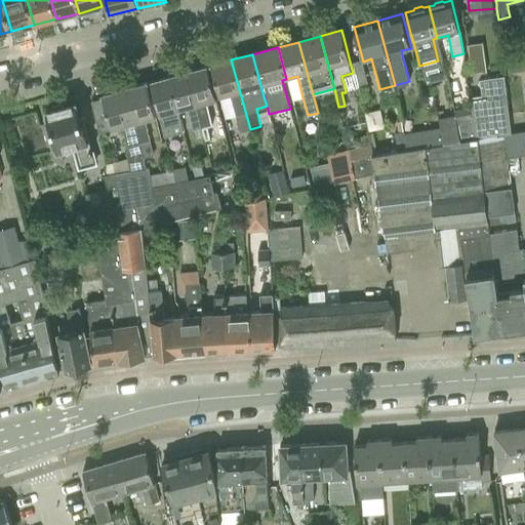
[(250,129),(231,59),(210,66),(225,119),(235,116),(239,132),(250,129)]
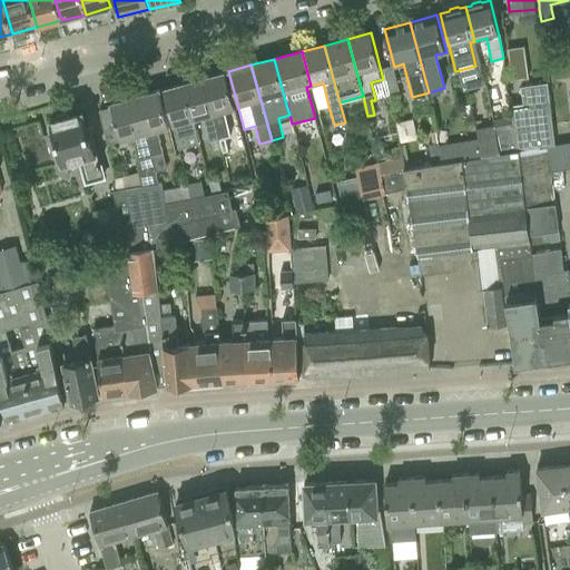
[(392,66),(383,68),(390,95),(399,92),(392,66)]
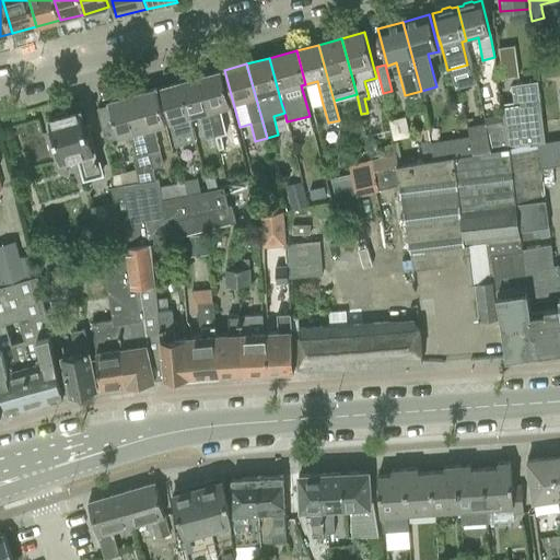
[(221,71),(199,77),(216,136),(220,150),(224,149),(221,135),(225,133),(219,109),(220,109),(231,107),(226,92),(221,71)]
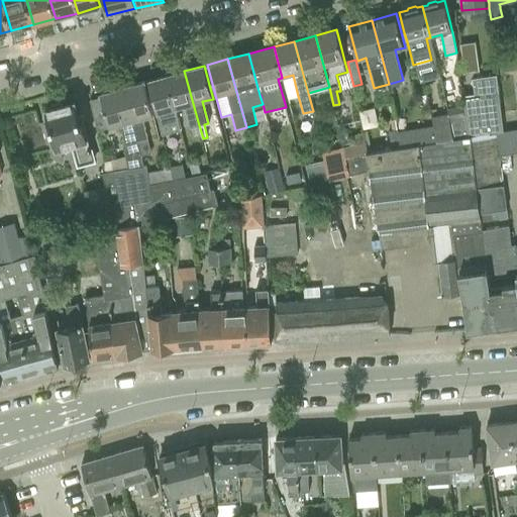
[(184,71),(166,76),(181,130),(190,128),(199,125),(184,71)]
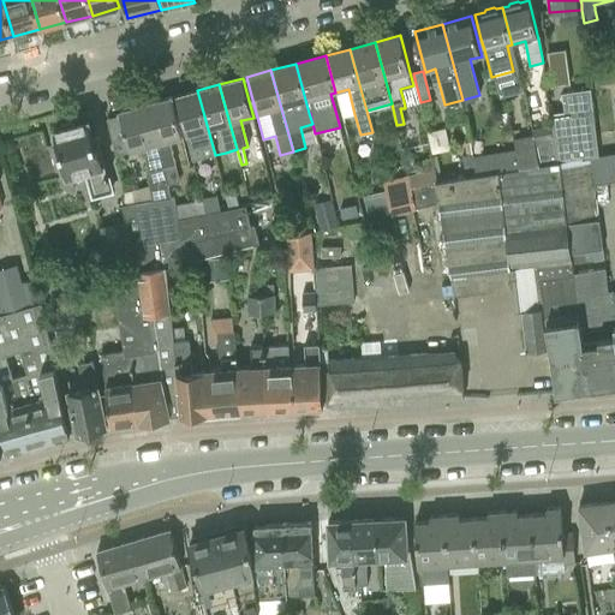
[(562,112),(551,113),(554,131),(559,162),(590,157),(597,156),(589,89),(560,93),(562,112)]
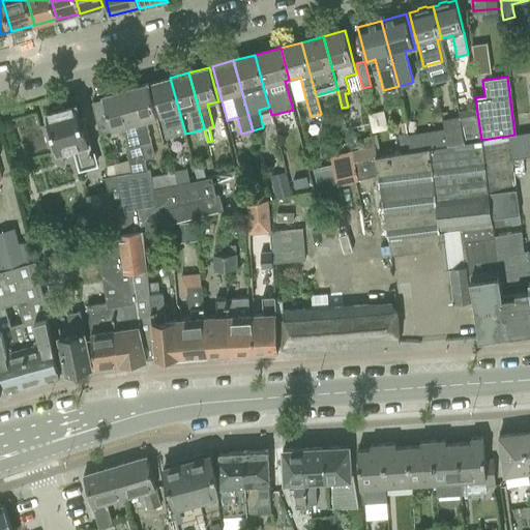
[(167,139),(185,134),(170,78),(151,83),(167,139)]
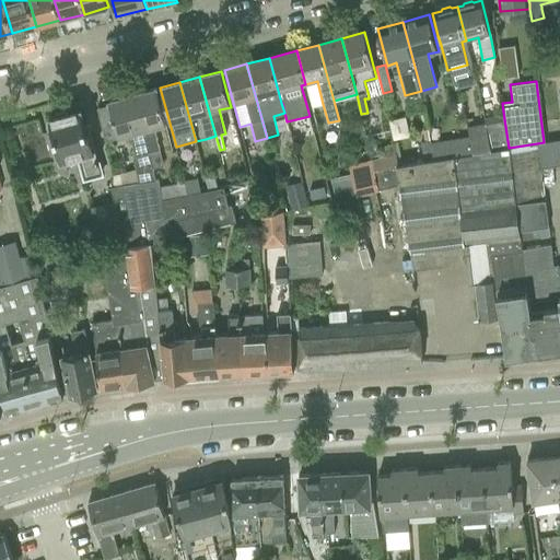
[(156,89),(132,95),(148,152),(160,150),(154,128),(166,125),(156,89)]
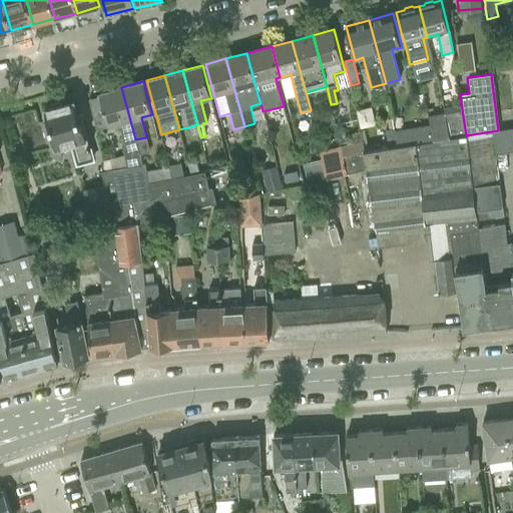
[(100,96),(88,99),(93,115),(96,128),(119,122),(125,142),(126,148),(125,148),(123,149),(127,166),(142,164),(135,139),(121,87),(99,93),(100,96)]
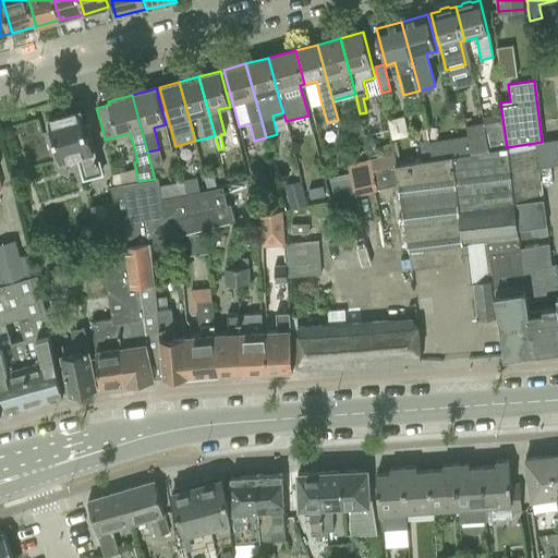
[(50,125),(47,126),(52,147),(57,162),(77,157),(83,180),(85,180),(102,174),(104,174),(98,152),(94,136),(88,116),(85,117),(83,108),(68,112),(65,110),(58,112),(56,116),(48,118),(50,125)]
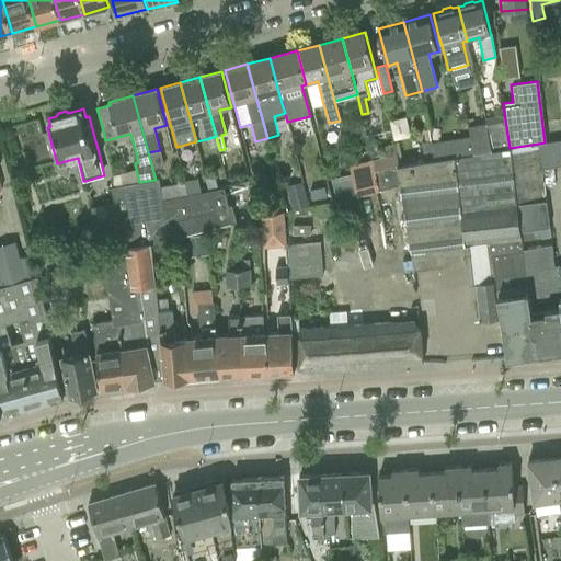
[(505,119),(485,123),(491,151),(510,148),(505,119)]
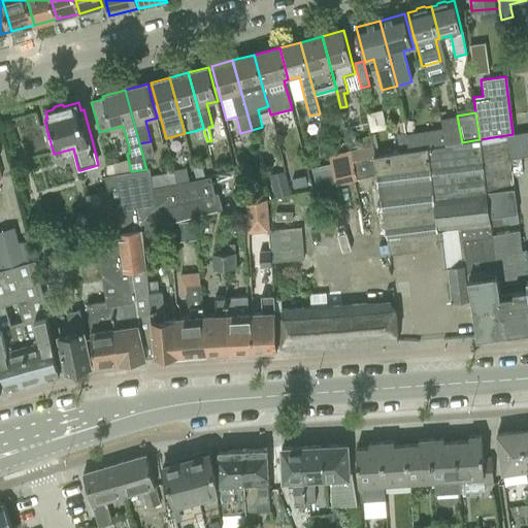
[(340,113),(331,116),(334,125),(334,126),(342,124),(342,123),(342,122),(340,113)]
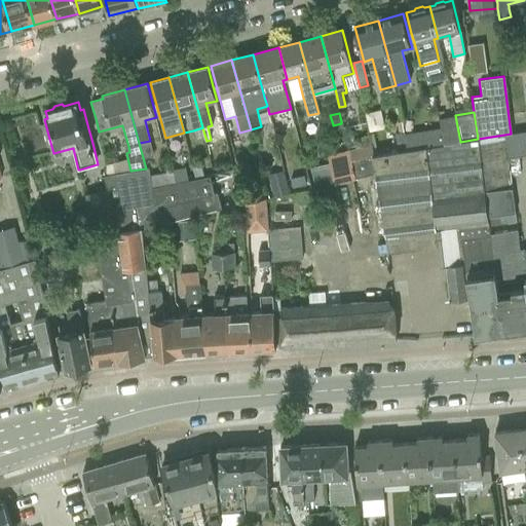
[(455,115),(439,117),(443,145),(460,142),(455,115)]
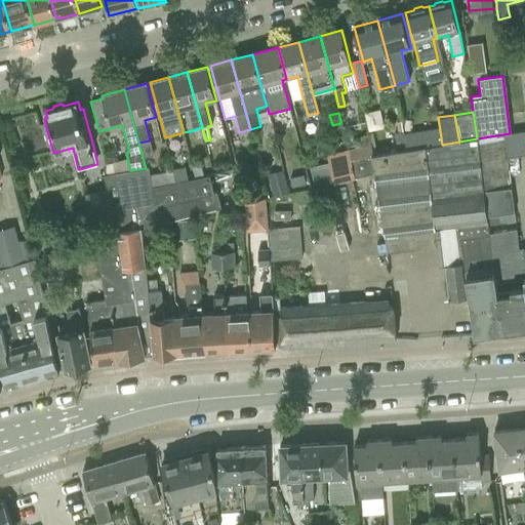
[(521,121),(510,123),(511,132),(522,130),(521,121)]
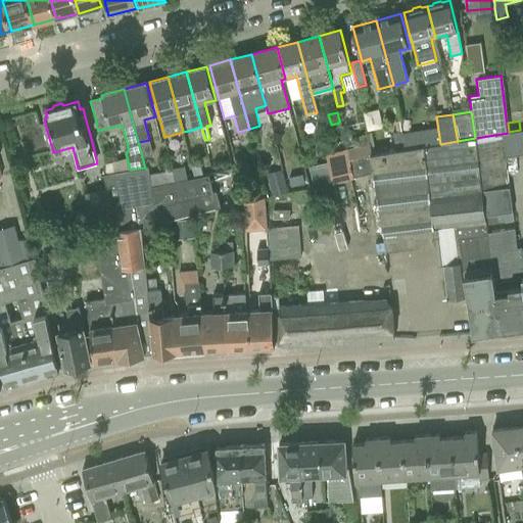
[(522,130),(513,132),(517,156),(522,154),(522,130)]
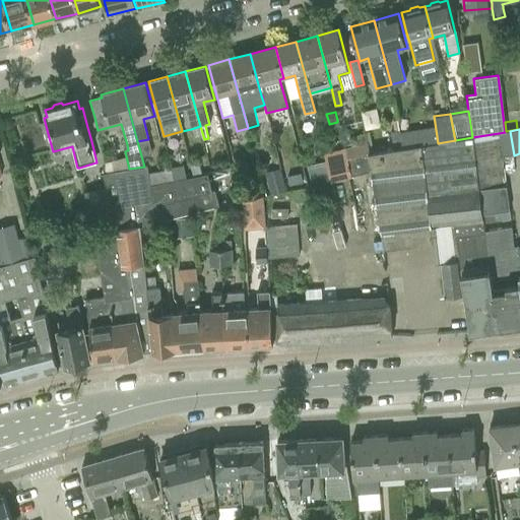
[(503,157),(514,155),(510,131),(505,132),(499,133),(503,157)]
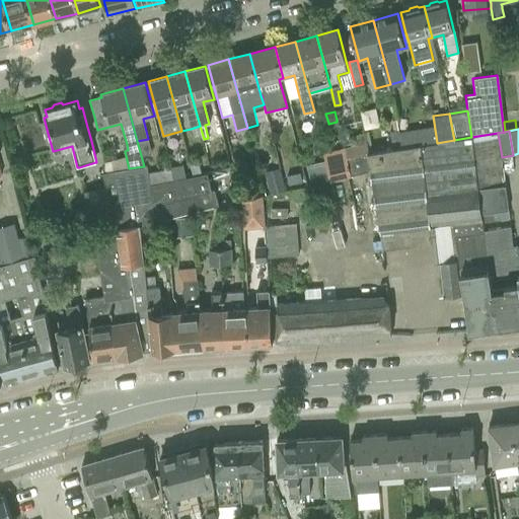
[(367,153),(379,228),(429,223),(434,264),(440,263),(445,297),(464,294),(460,274),(458,260),(454,236),(485,233),(485,231),(484,222),(482,213),(477,189),(505,186),(502,157),(498,133),(471,137),(454,140),(437,143),(367,153)]
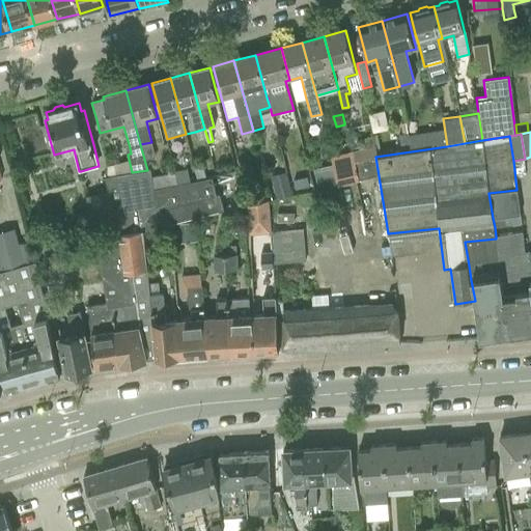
[(372,149),(352,154),(358,180),(378,175),(372,149)]
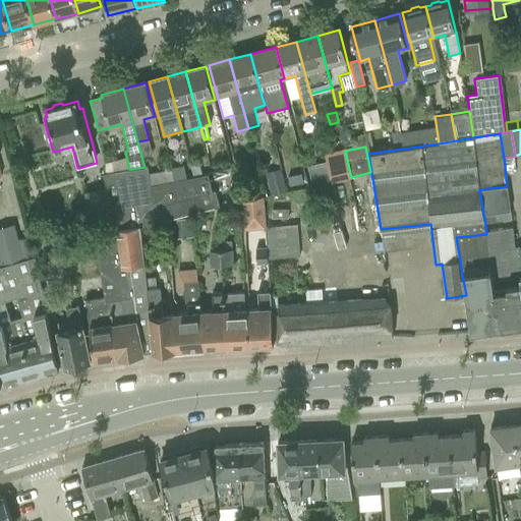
[(351,177),(345,151),(325,155),(327,162),(330,176),(331,181),(351,177)]
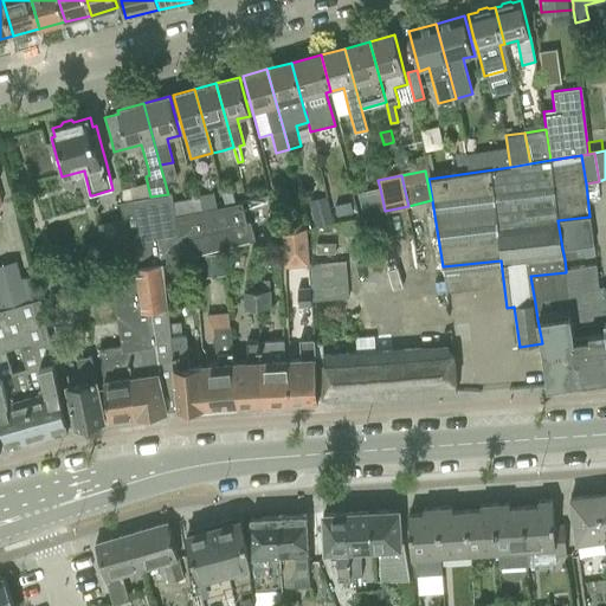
[(223,189),(225,199),(234,197),(232,187),(223,189)]
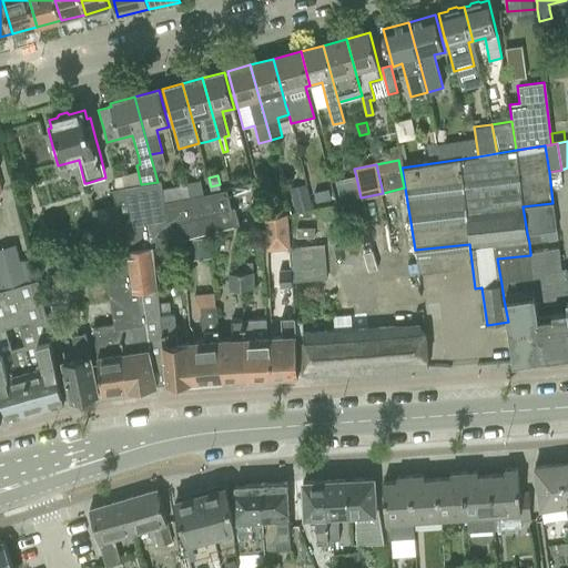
[(356,176),(344,180),(347,194),(359,192),(356,176)]
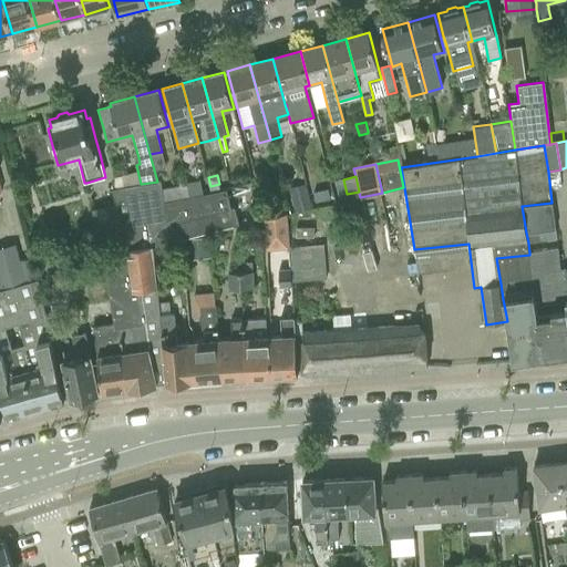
[(109,254),(104,254),(115,323),(115,329),(120,328),(129,389),(156,385),(165,383),(163,342),(162,342),(160,309),(155,247),(155,244),(238,225),(234,208),(230,209),(226,189),(204,194),(189,197),(163,202),(161,189),(160,182),(157,182),(141,184),(113,188),(116,206),(123,251),(109,254)]
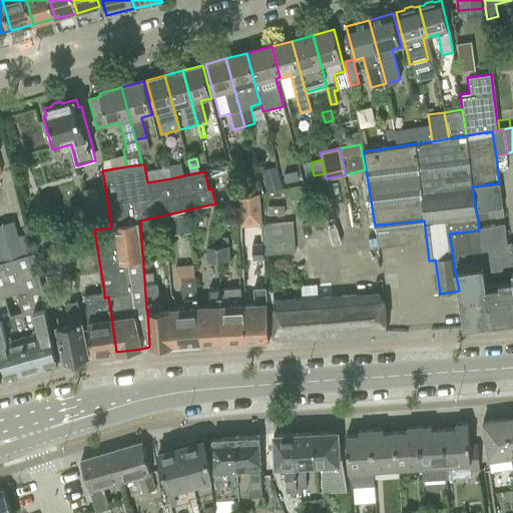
[(181,164),(168,166),(171,177),(171,178),(184,175),(184,174),(183,172),(181,164)]
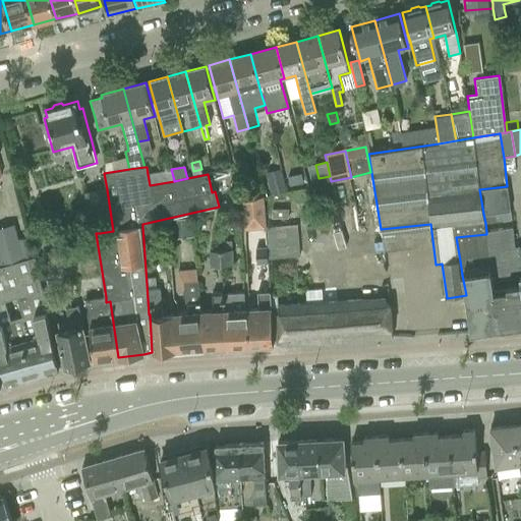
[(171,169),(148,174),(150,185),(174,181),(174,180),(171,169)]
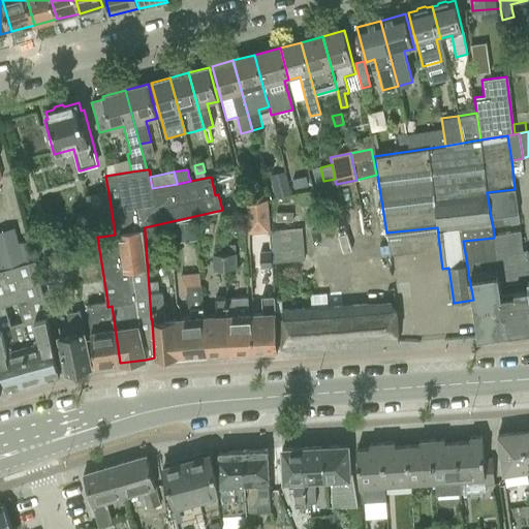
[(284,173),(270,176),(275,197),(289,194),(284,173)]
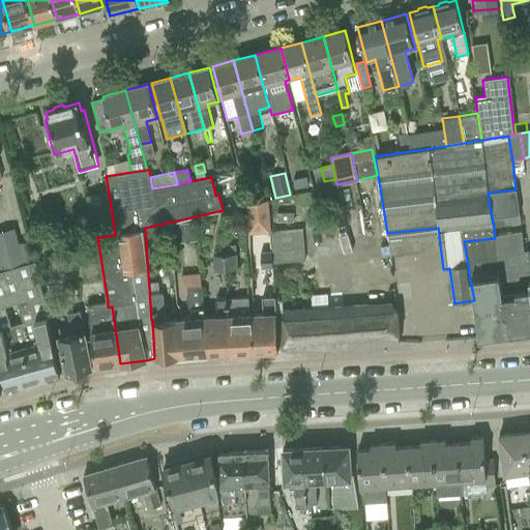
[(516,189),(488,193),(492,217),(519,214),(516,189)]
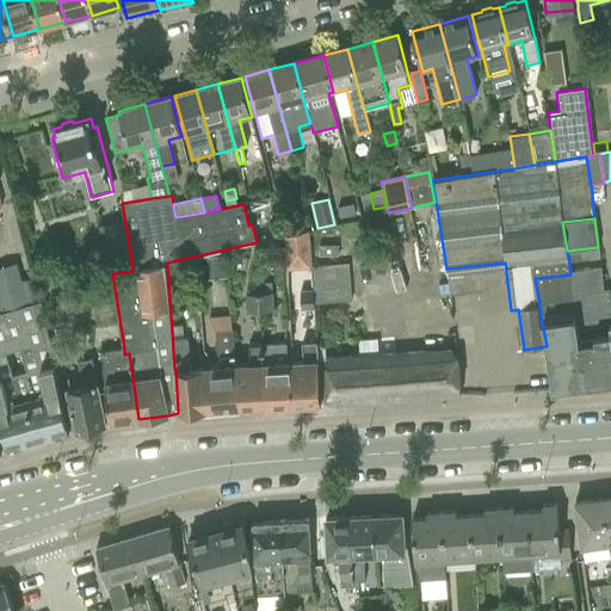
[(102,227),(100,227),(110,275),(112,273),(117,273),(133,271),(125,222),(102,227)]
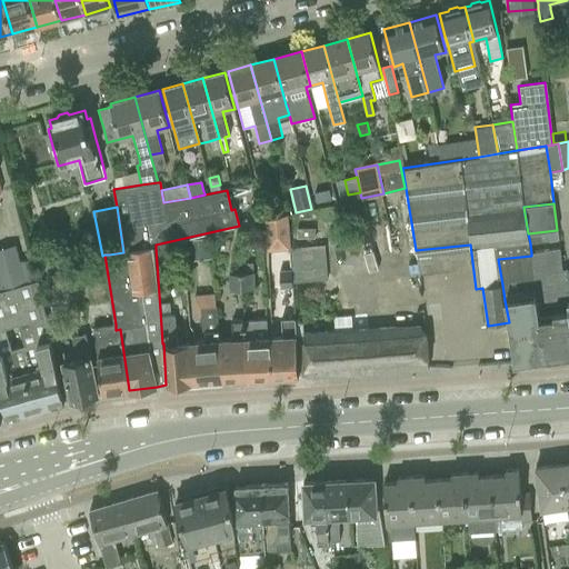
[(267,250),(289,250),(287,215),(266,219),(267,250)]
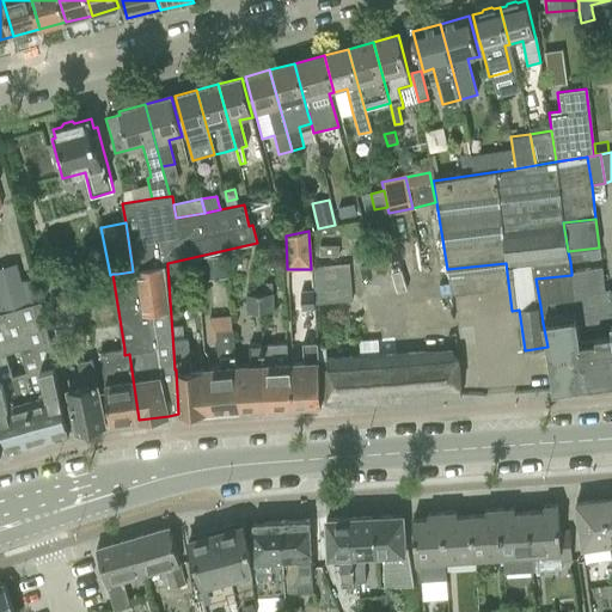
[(599,248),(568,251),(570,262),(600,258),(599,248)]
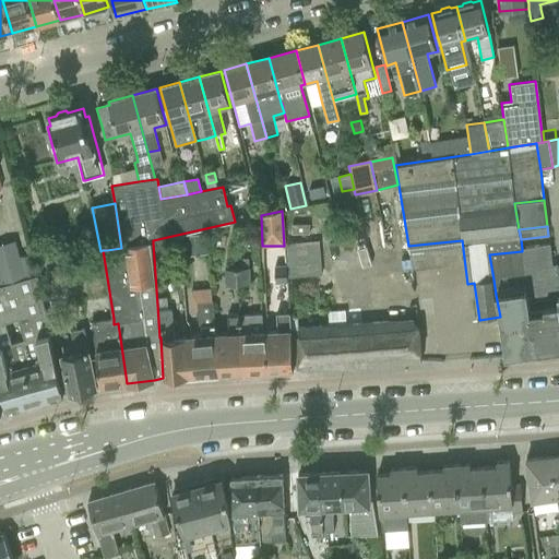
[(205,235),(182,237),(185,257),(206,254),(205,235)]
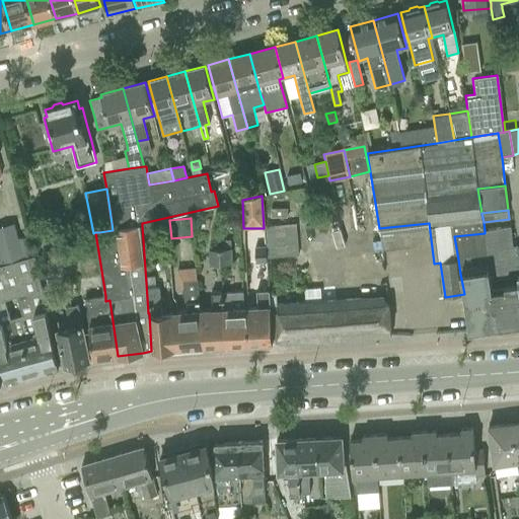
[(14,224),(0,227),(0,266),(34,255),(35,254),(30,235),(18,239),(14,224)]
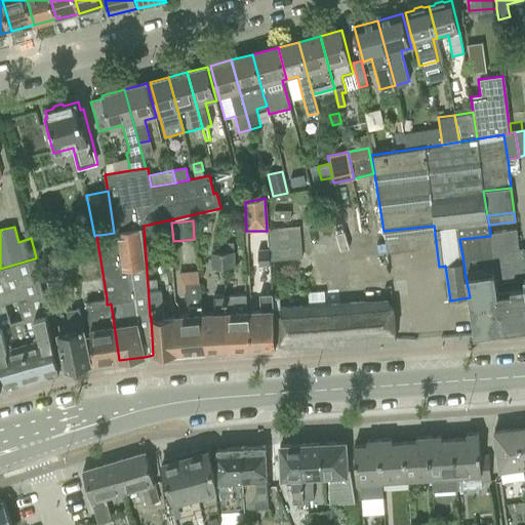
[(502,232),(490,234),(490,236),(495,271),(494,271),(498,293),(498,298),(503,330),(524,326),(524,251),(524,248),(519,249),(516,230),(502,232)]
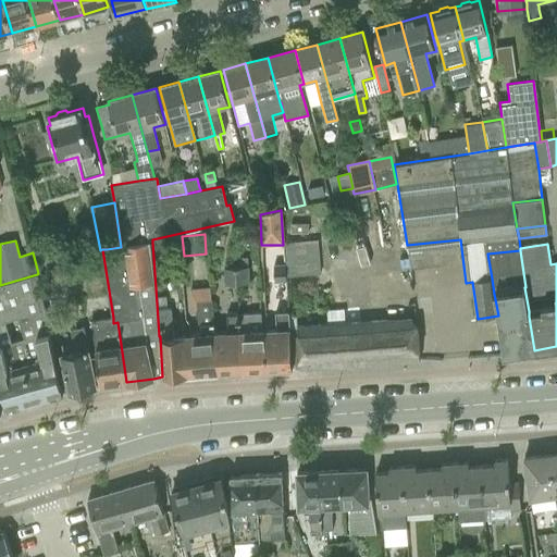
[(494,294),(498,316),(504,355),(534,350),(529,311),(524,287),(525,287),(520,250),(487,254),(492,279),(494,294)]
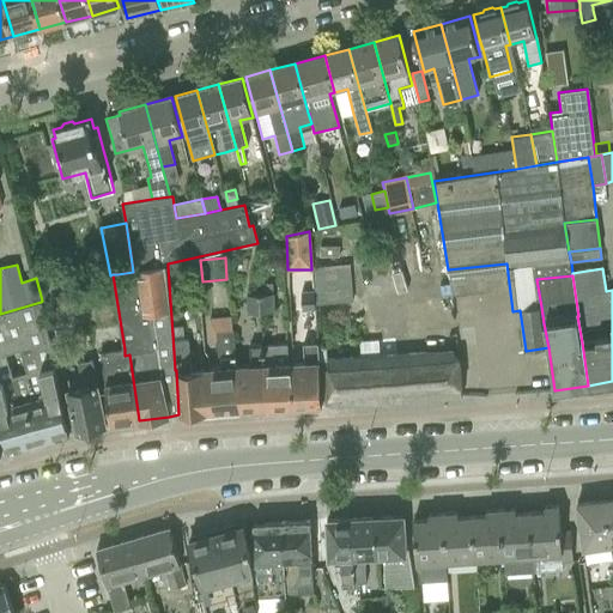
[(315,311),(314,307),(313,292),(302,293),(303,313),(315,311)]
